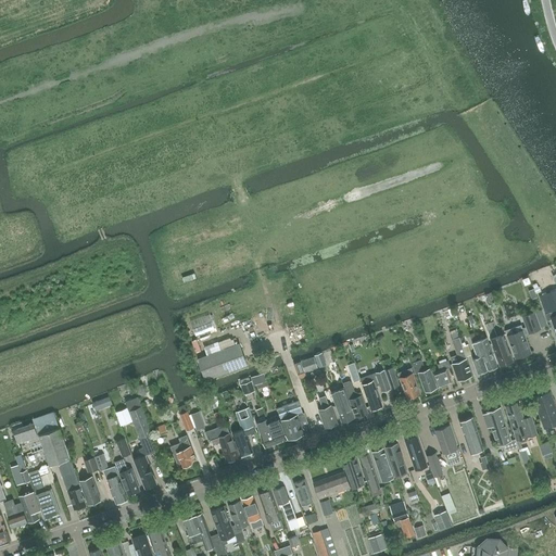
[(555,289),(540,295),(546,314),(547,318),(551,317),(555,331),(555,289)]
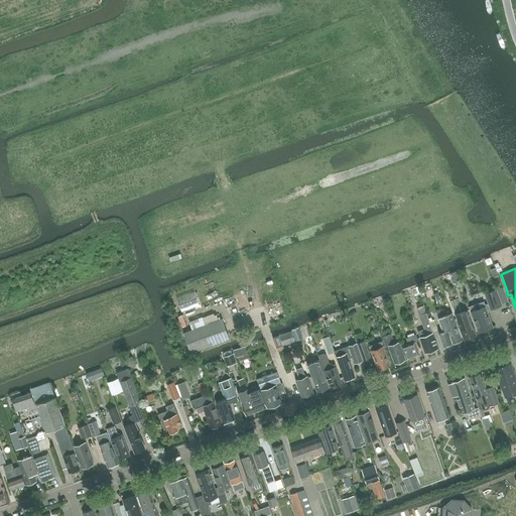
[(479,333),(494,328),(487,310),(503,304),(502,303),(508,300),(503,287),(485,294),(488,303),(486,304),(485,301),(470,306),(479,333)]
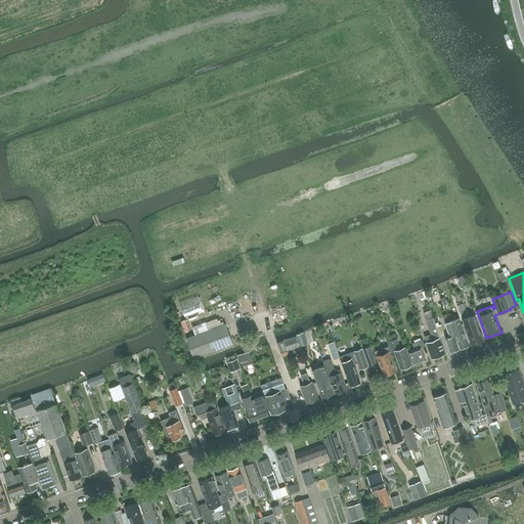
[(460,310),(463,319),(472,345),(484,340),(476,320),(472,322),(470,317),(469,316),(466,308),(460,310)]
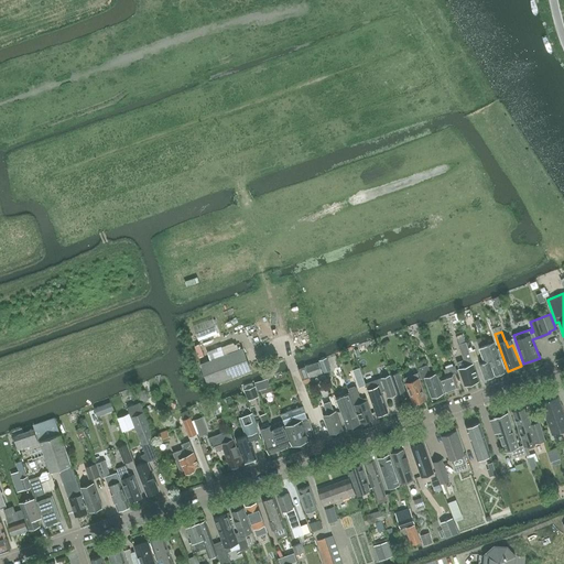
[(463,334),(457,336),(459,344),(458,345),(466,366),(459,369),(465,386),(479,381),(473,365),(474,364),(474,361),(469,350),(466,342),(465,342),(463,334)]
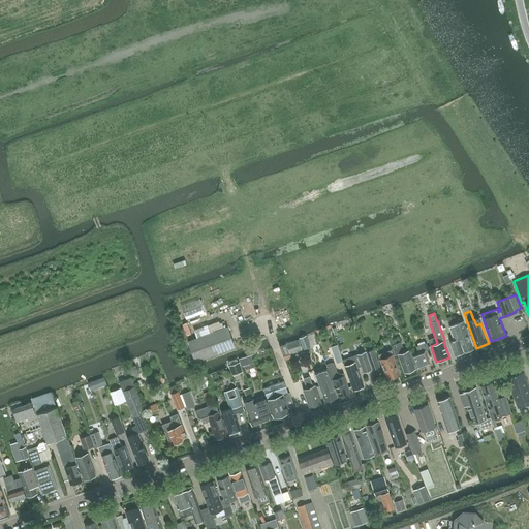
[(452,317),(447,319),(449,325),(449,328),(455,341),(450,343),(455,355),(464,352),(455,324),(452,317)]
